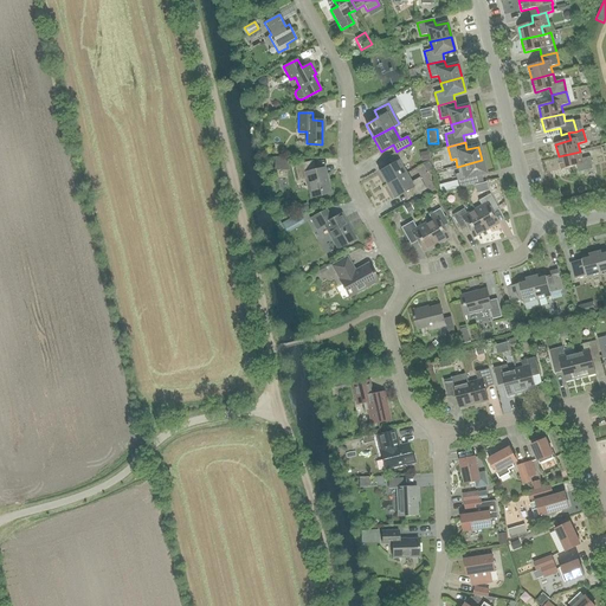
[(407,161),(400,149),(397,152),(387,158),(391,165),(379,172),(386,185),(406,174),(401,166),(407,161)]
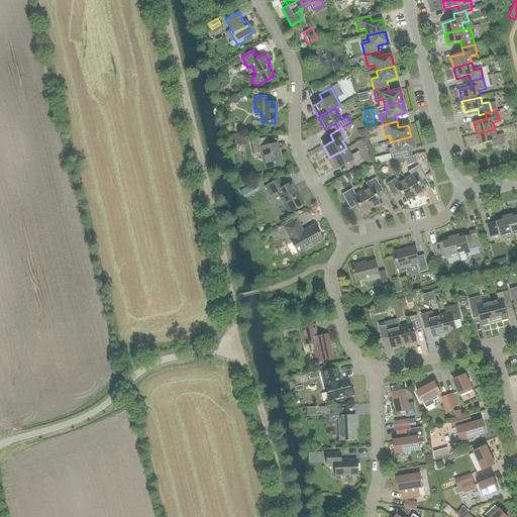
[(496,135),(495,129),(477,133),(479,144),(492,141),(493,147),(506,144),(503,133),(496,135)]
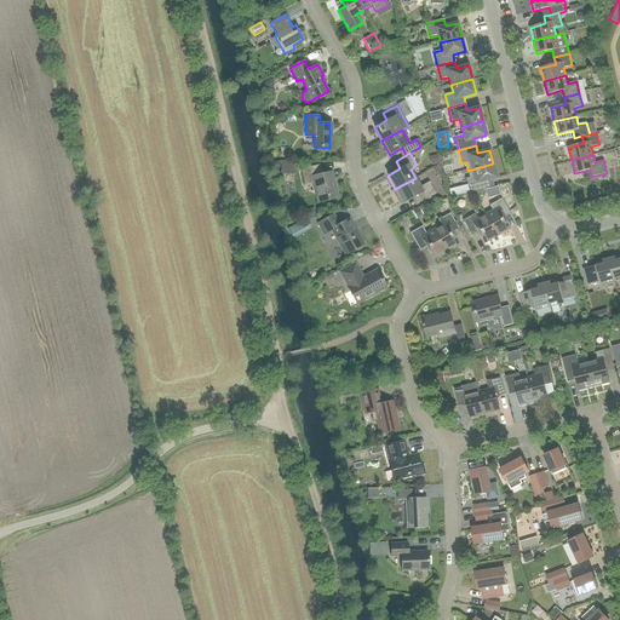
[(282,161),(282,173),(297,173),(297,161),(282,161)]
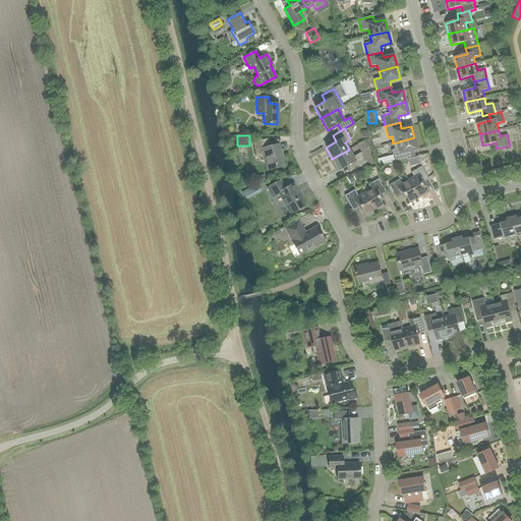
[(417,150),(414,137),(393,143),(395,150),(392,151),(394,162),(409,158),(407,152),(417,150)]
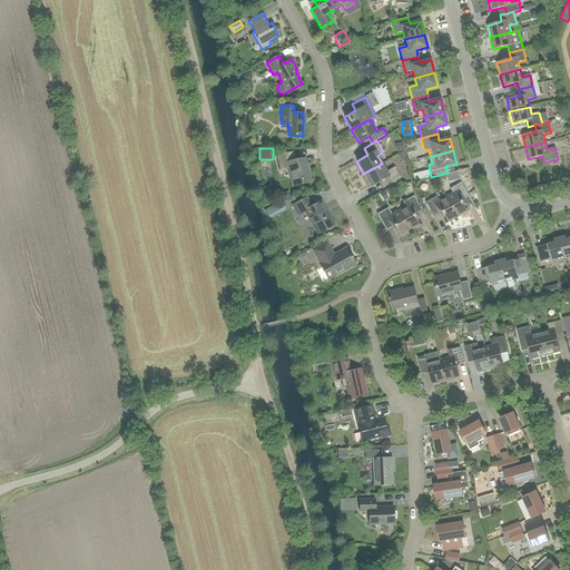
[(293,186),(311,182),(305,158),(296,160),(294,151),(276,156),(279,168),(287,166),(293,186)]
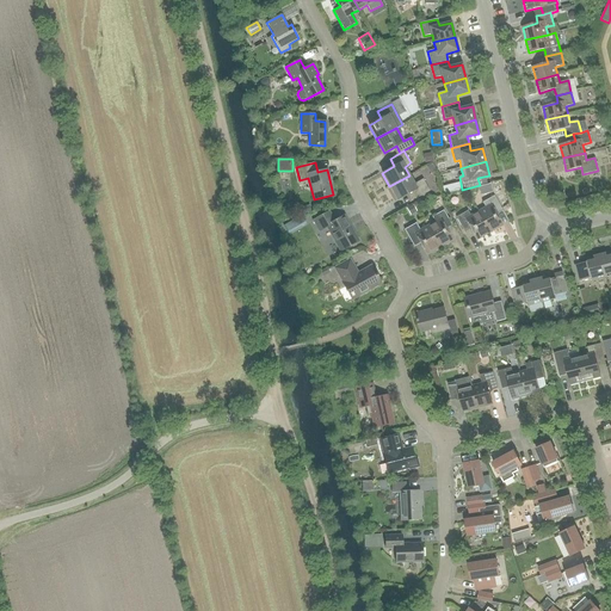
[(414,184),(409,176),(389,186),(397,199),(409,193),(413,201),(430,191),(423,179),(414,184)]
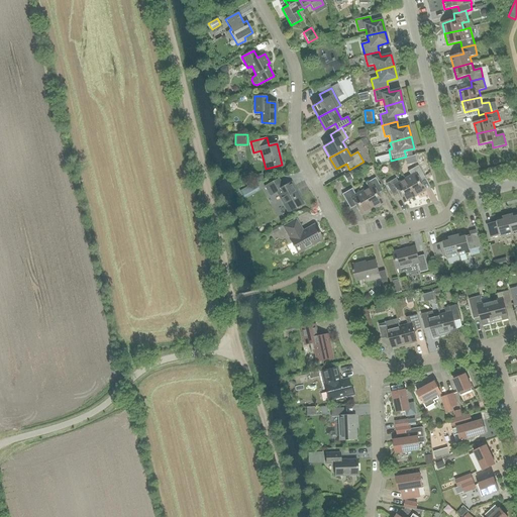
[(376,165),(383,163),(382,157),(375,158),(376,165)]
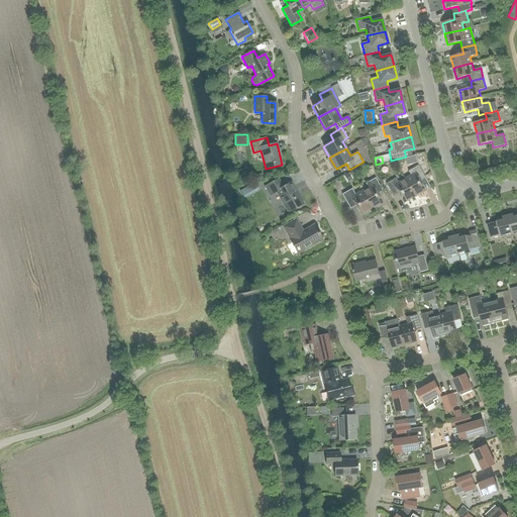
[(404,179),(414,197),(425,191),(419,180),(424,177),(418,166),(408,171),(410,176),(404,179)]
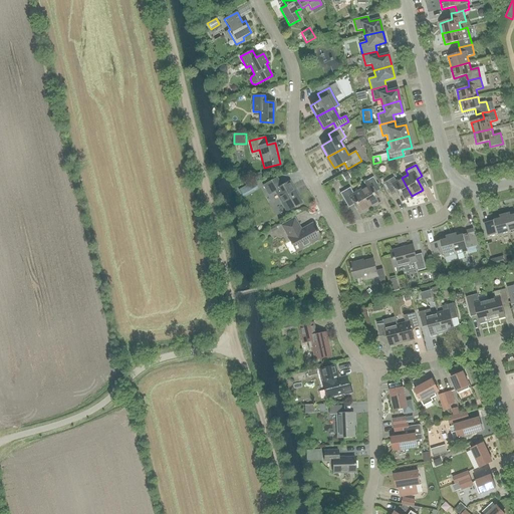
[(359,190),(369,208),(380,202),(373,191),(378,188),(373,177),(363,183),(365,187),(359,190)]
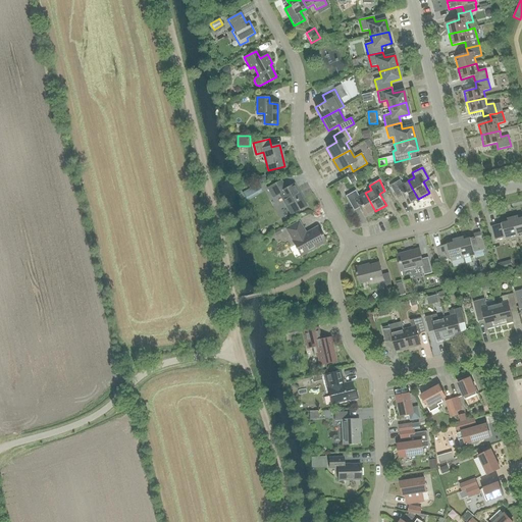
[(407,205),(418,199),(408,180),(402,185),(400,179),(389,186),(396,197),(401,194),(407,205)]
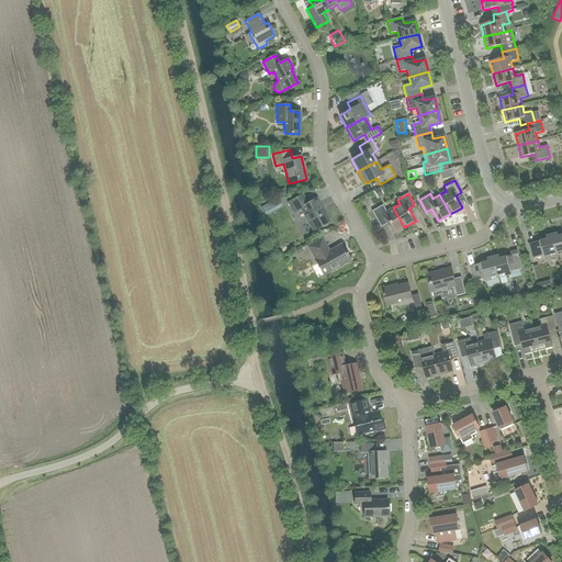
[(314,231),(329,222),(316,199),(306,204),(302,195),(288,203),(293,212),(301,209),(314,231)]
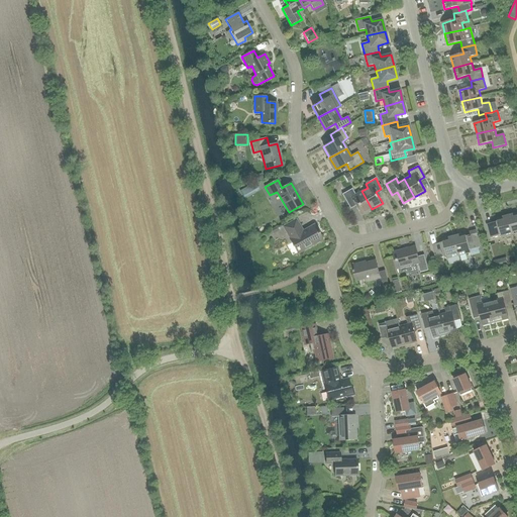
[(250,193),(260,189),(255,183),(247,188),(250,193)]
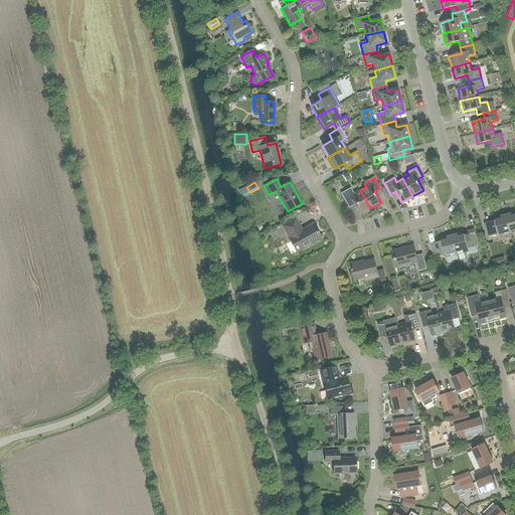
[(359,214),(370,208),(360,190),(354,194),(350,188),(341,193),(348,206),(353,203),(359,214)]
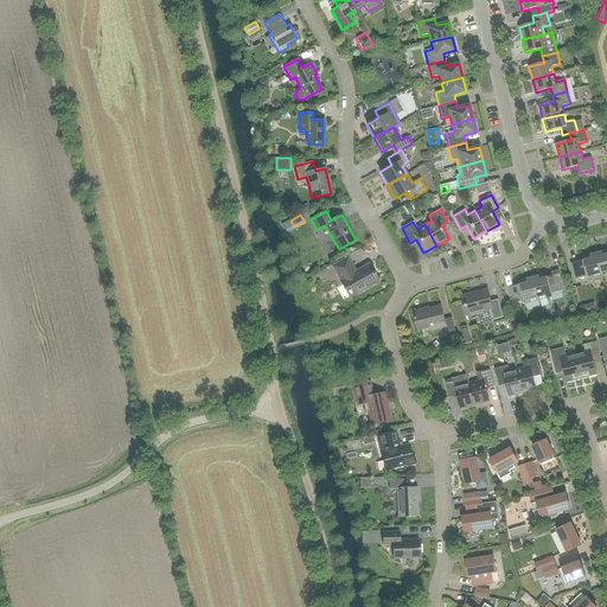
[(606,250),(596,253),(602,276),(606,274),(606,250)]
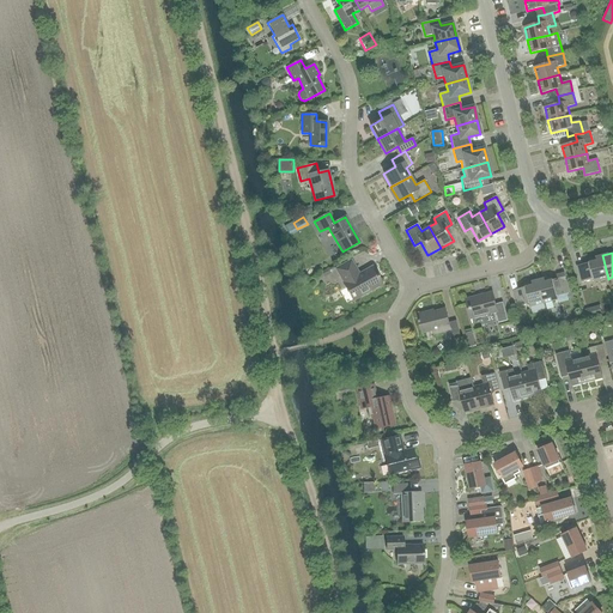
[(595,283),(608,279),(602,255),(588,259),(589,262),(577,266),(581,283),(594,279),(595,283)]
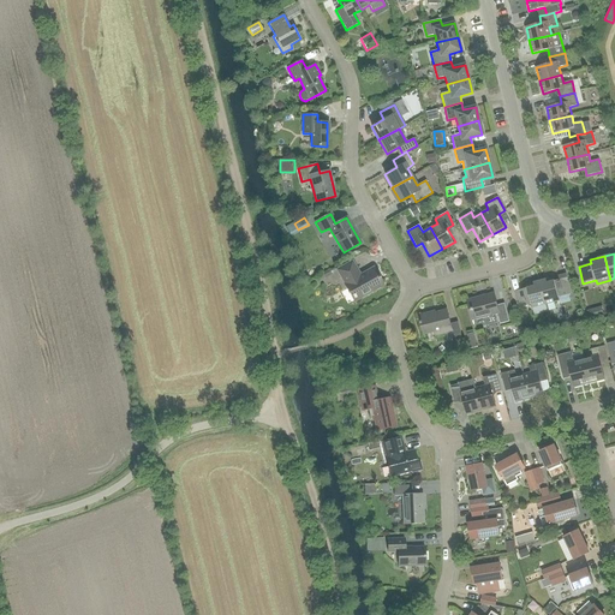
[(354,302),(383,286),(378,279),(380,278),(374,268),(360,275),(352,261),(336,270),(354,302)]
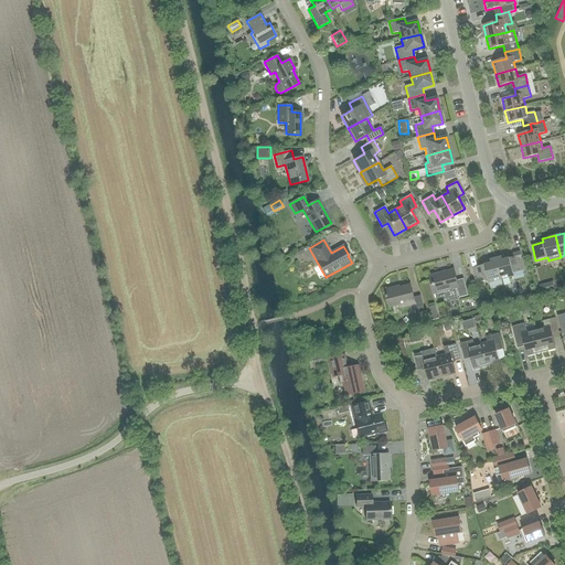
[(525,270),(521,255),(520,252),(512,254),(513,257),(509,258),(508,255),(496,258),(501,279),(514,276),(513,274),(525,270)]
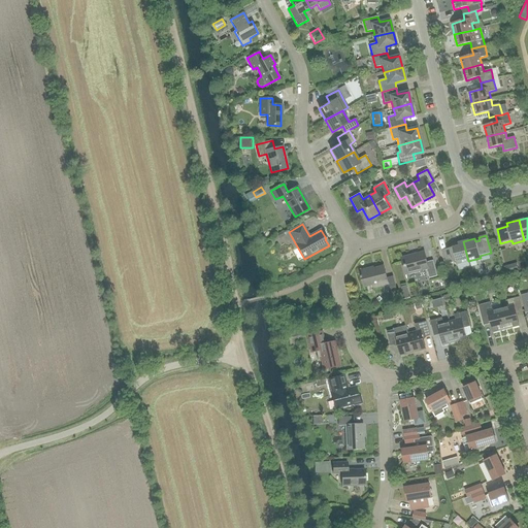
[(457,264),(468,261),(463,241),(452,244),(453,248),(441,251),(446,264),(456,261),(457,264)]
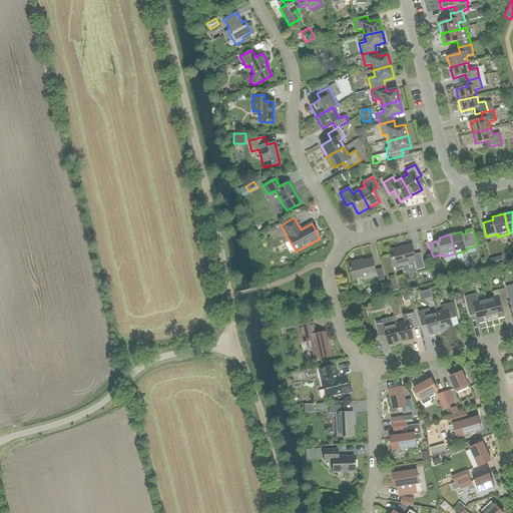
[(417,271),(425,269),(421,252),(415,254),(412,244),(391,249),(393,258),(392,258),(394,268),(415,262),(417,271)]
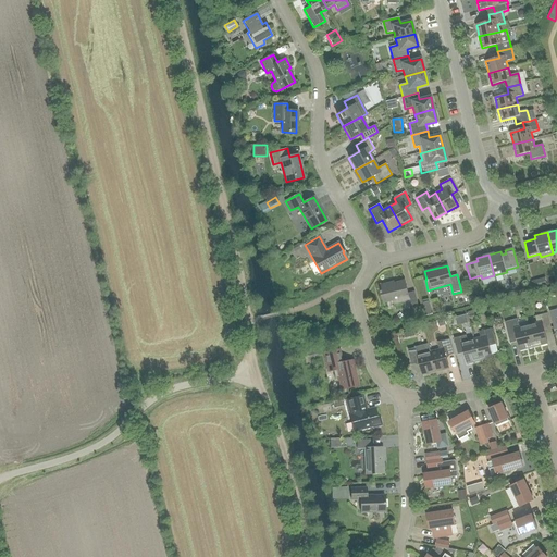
[(410,309),(419,307),(415,292),(408,293),(405,281),(390,284),(390,283),(380,286),(384,304),(394,300),(394,305),(408,300),(410,309)]
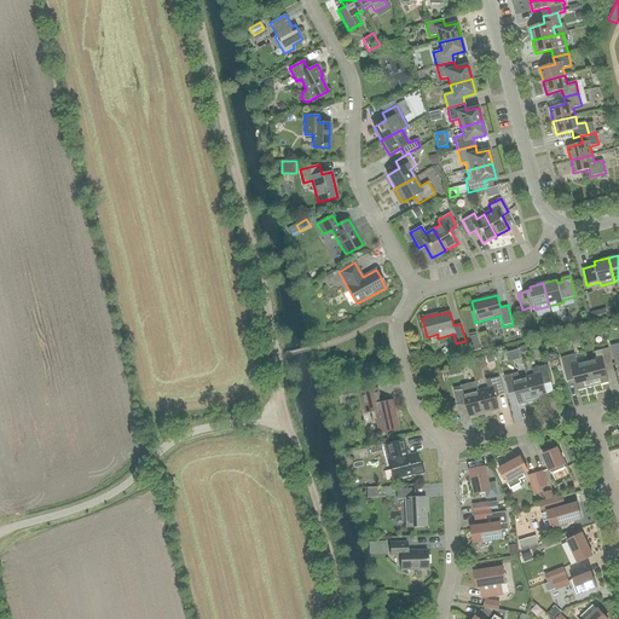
[(586,362),(593,386),(608,382),(605,366),(613,364),(608,348),(595,352),(597,359),(586,362)]
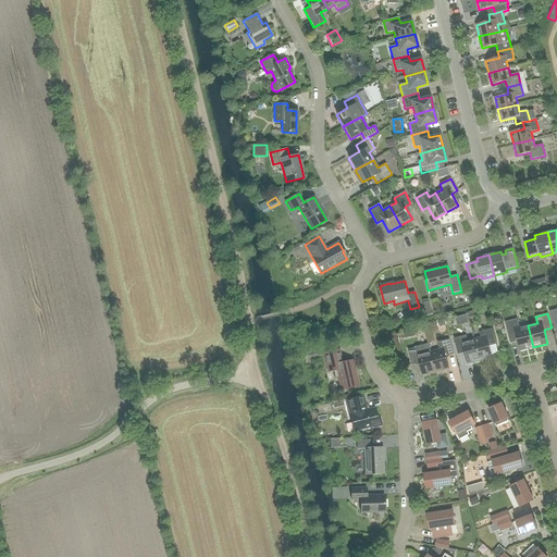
[(468,314),(457,316),(458,324),(469,322),(468,314)]
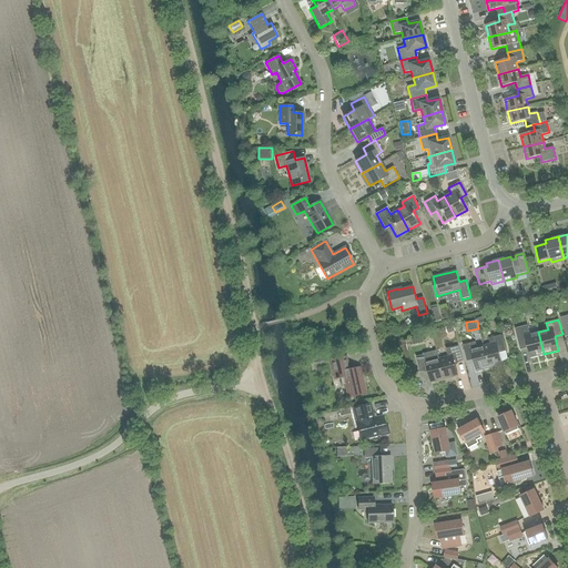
[(530,357),(544,354),(538,332),(529,334),(527,325),(515,328),(520,350),(528,348),(530,357)]
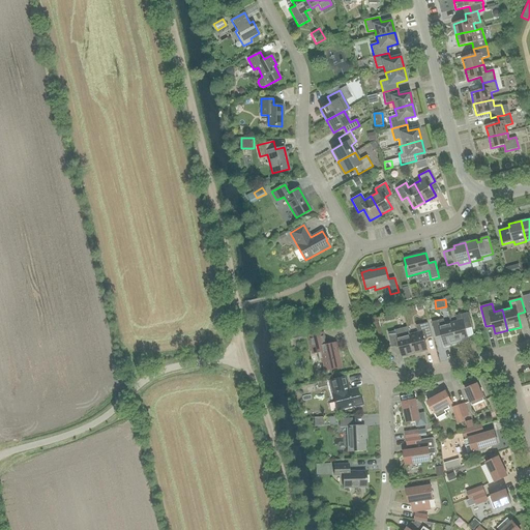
[(451,323),(457,344),(468,341),(466,329),(472,328),(468,313),(455,316),(458,321),(451,323)]
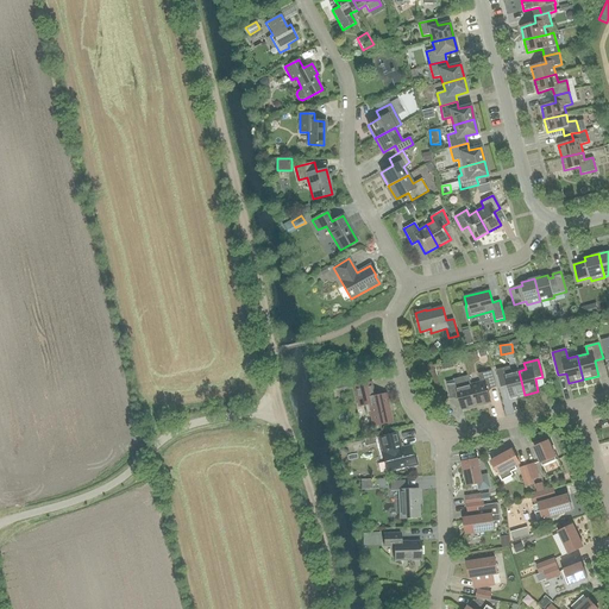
[(508,385),(510,399),(525,395),(519,371),(512,372),(509,366),(496,370),(501,388),(508,385)]
